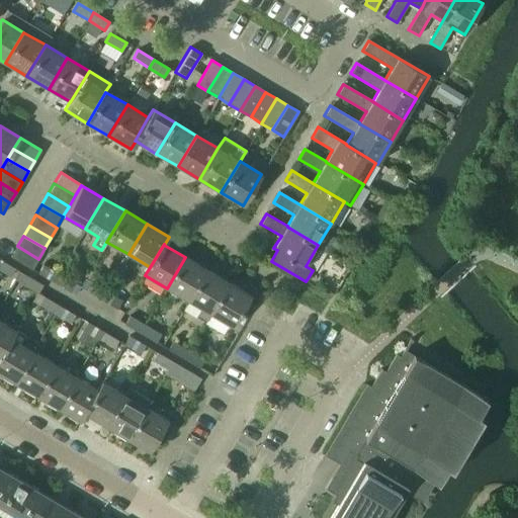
[(31,269),(38,259),(17,246),(10,257),(31,269)]
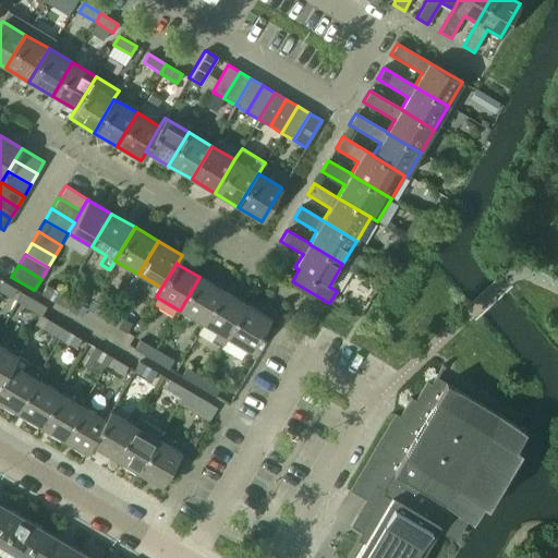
[(203,324),(222,290),(199,277),(180,311),(203,324)]
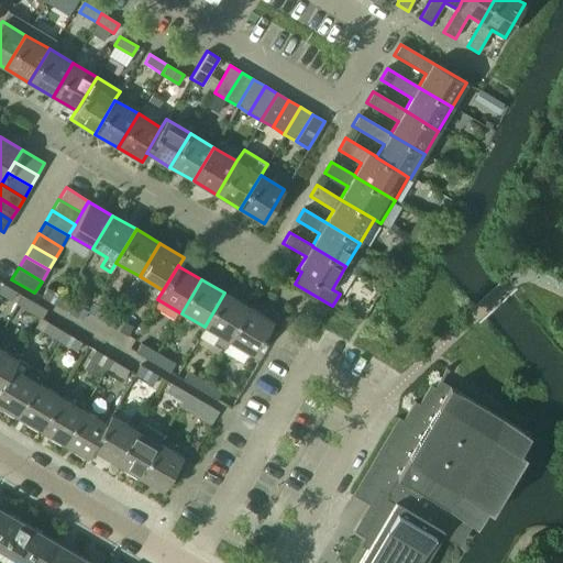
[(0,294),(11,300),(17,293),(0,283),(0,294)]
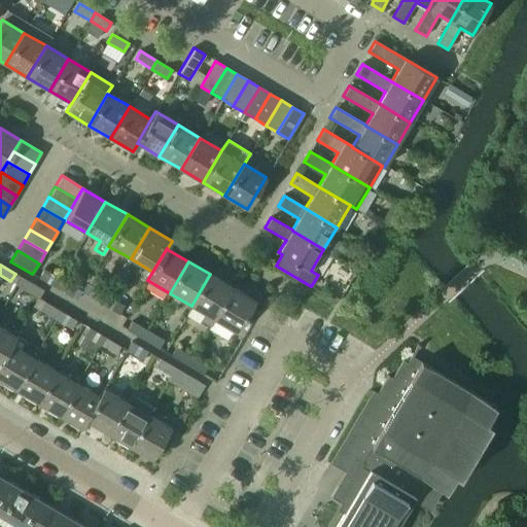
[(38,278),(55,287),(60,279),(43,270),(38,278)]
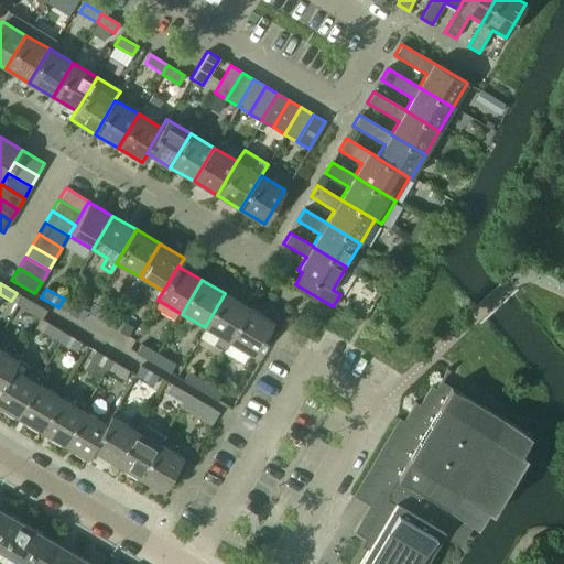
[(224,350),(229,342),(249,307),(225,293),(205,327),(219,336),(214,345),(224,350)]
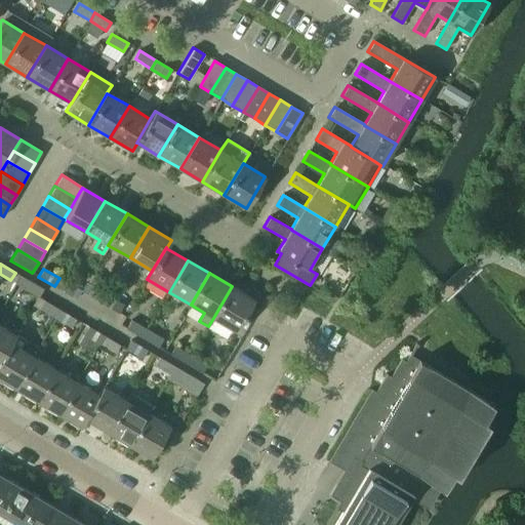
[(54,286),(70,295),(75,287),(59,278),(54,286)]
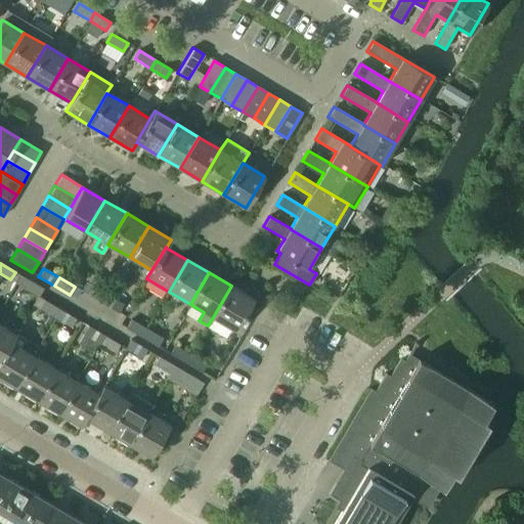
[(23,287),(38,297),(43,289),(27,279),(23,287)]
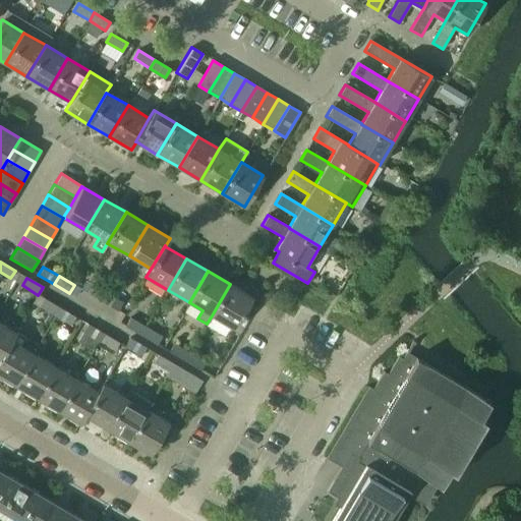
[(87,292),(102,301),(107,293),(91,284),(87,292)]
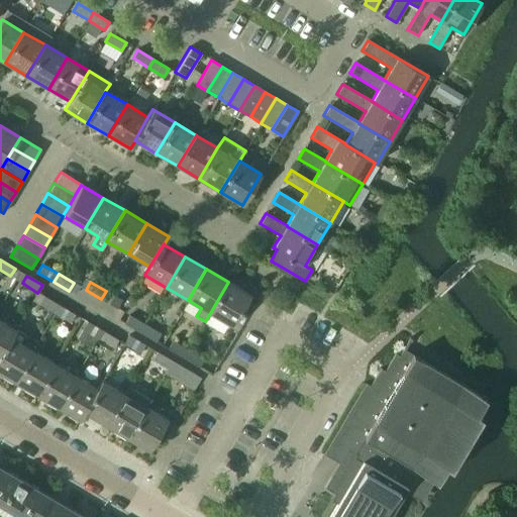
[(210,313),(232,326),(250,295),(228,282),(210,313)]
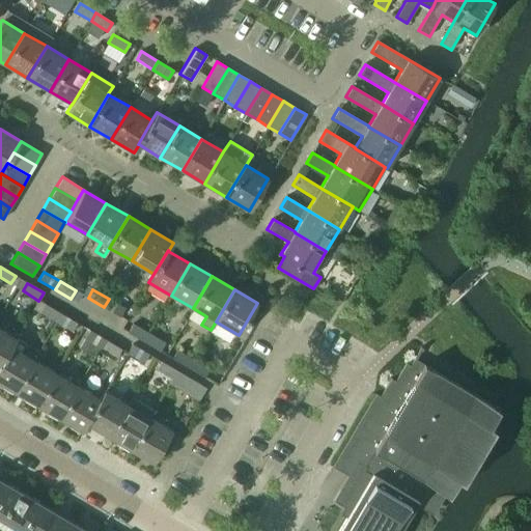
[(104,307),(120,316),(124,309),(109,299),(104,307)]
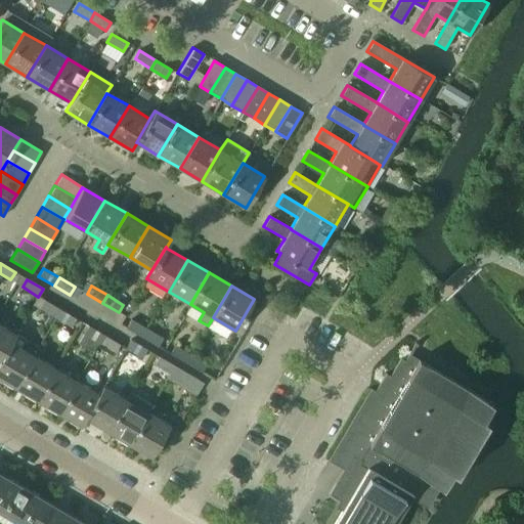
[(40,308),(55,317),(60,309),(44,300),(40,308)]
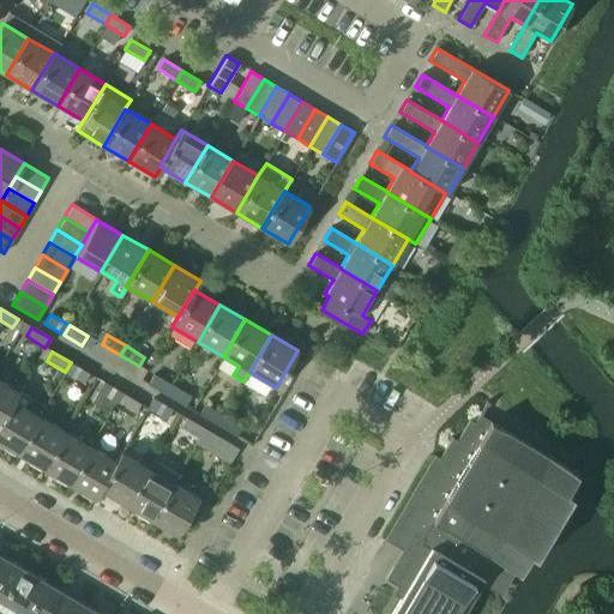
[(65,372),(84,383),(89,373),(71,362),(65,372)]
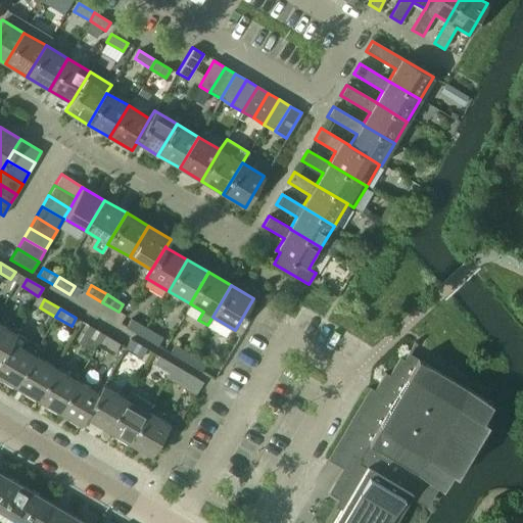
[(126,327),(141,336),(146,328),(131,319),(126,327)]
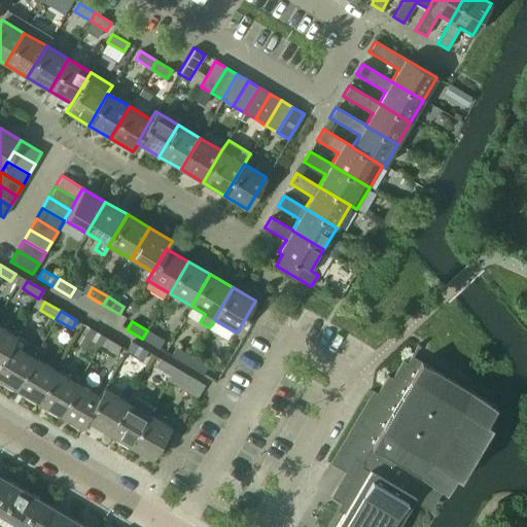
[(0,362),(11,344),(11,345),(16,337),(0,326),(0,362)]
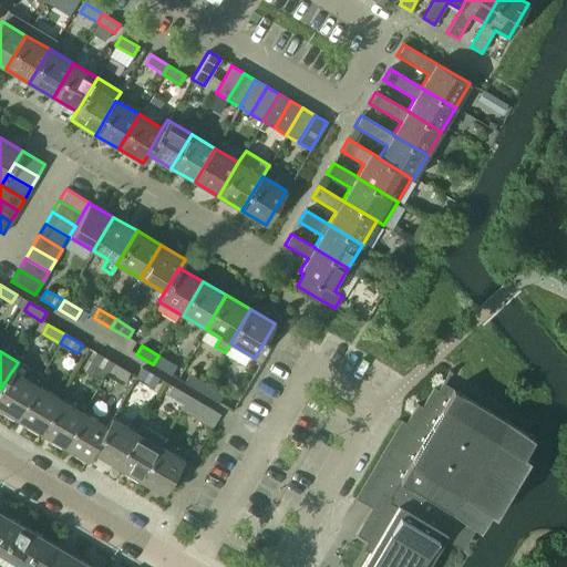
[(90,361),(107,371),(112,362),(95,352),(90,361)]
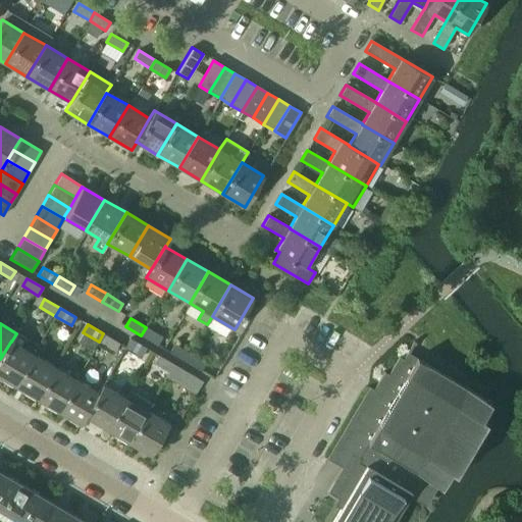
[(141,335),(157,346),(162,337),(146,327),(141,335)]
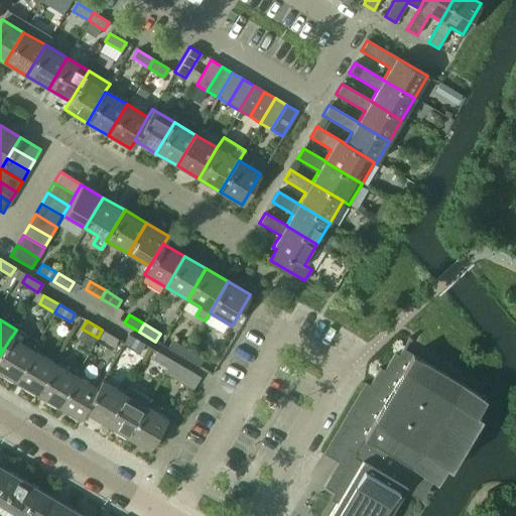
[(0,372),(14,381),(32,350),(22,344),(27,336),(16,330),(11,338),(11,337),(0,355),(0,372)]
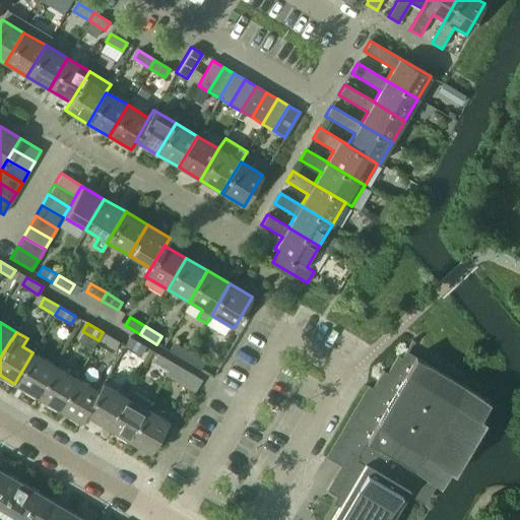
[(99,340),(114,349),(119,342),(103,332),(99,340)]
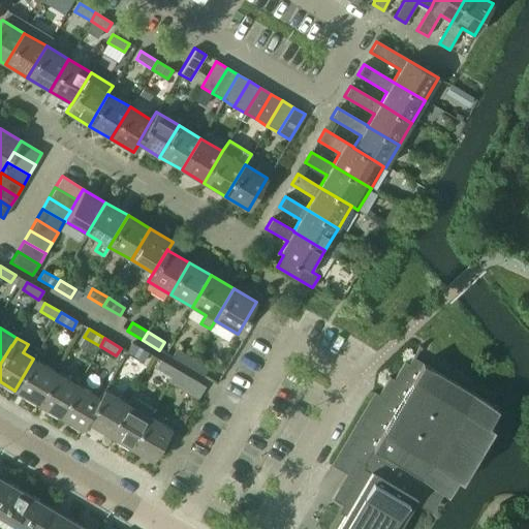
[(127,351),(143,361),(148,352),(131,343),(127,351)]
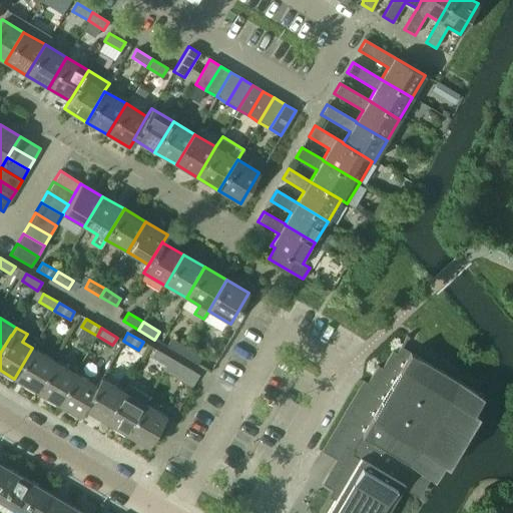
[(339,493),(326,512),(386,512),(403,485),(418,494),(429,475),(433,477),(443,462),(447,465),(478,413),(473,410),(482,395),(402,348),(409,337),(406,336),(396,353),(392,351),(382,368),(377,366),(367,383),(363,380),(321,451),(322,451),(325,446),(339,454),(322,483),(339,493)]
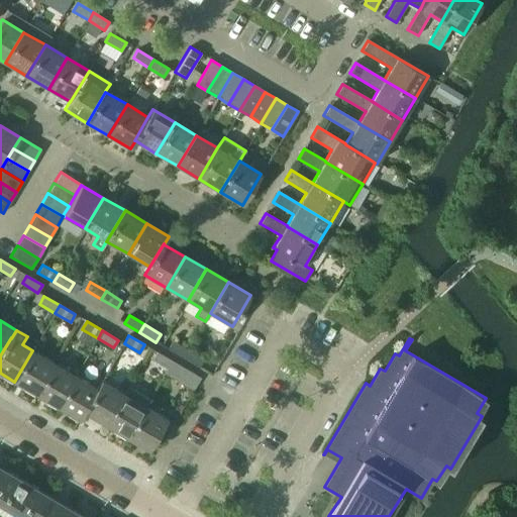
[(168,348),(183,358),(188,350),(172,341),(168,348)]
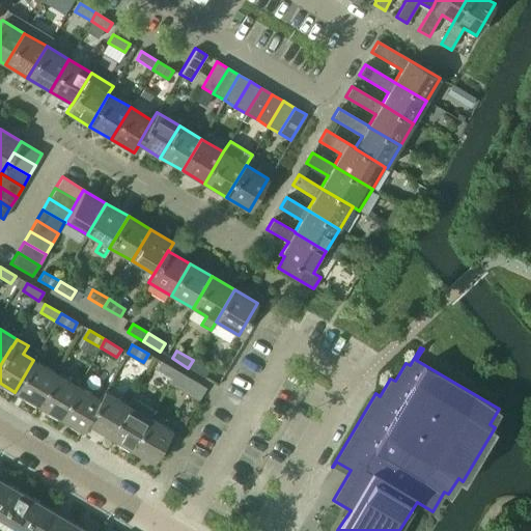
[(15,392),(36,406),(56,373),(33,360),(15,392)]
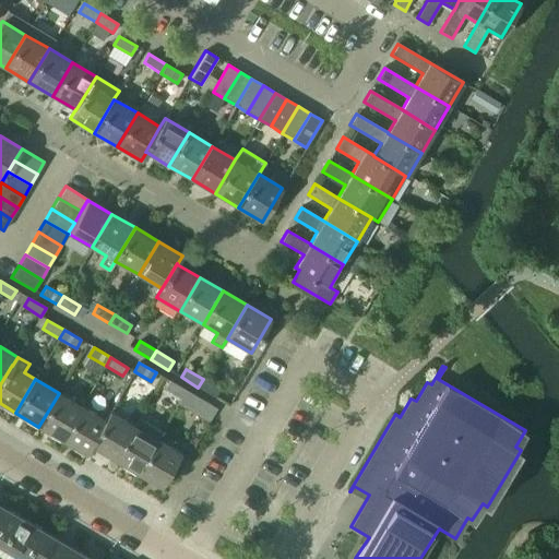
[(198,388),(215,397),(219,389),(203,379),(198,388)]
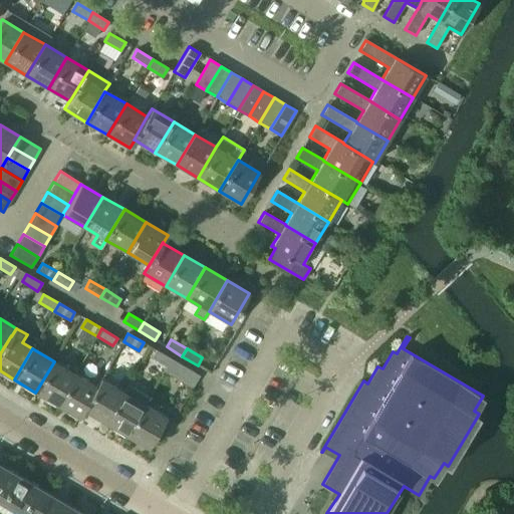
[(151,357),(167,366),(171,359),(156,349),(151,357)]
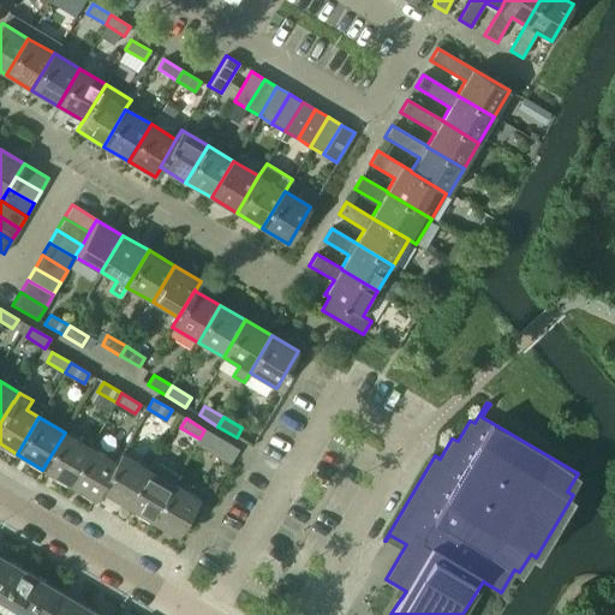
[(197,443),(231,463),(238,449),(204,430),(199,439),(197,443)]
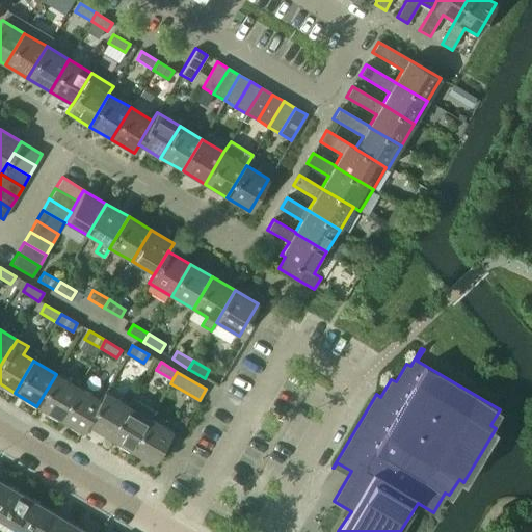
[(36,406),(59,419),(78,387),(56,374),(36,406)]
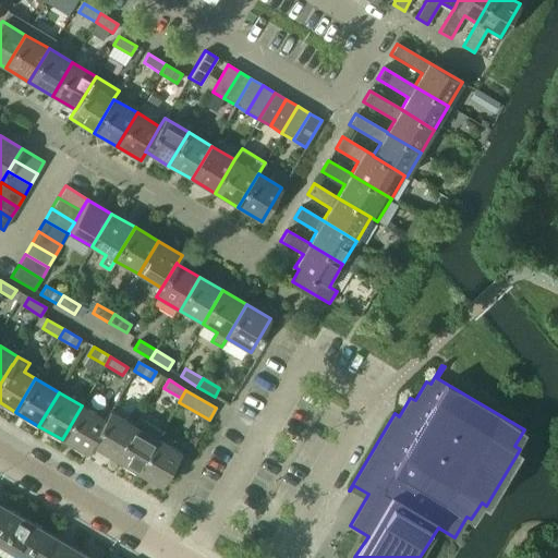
[(86,453),(91,445),(105,420),(82,405),(62,439),(86,453)]
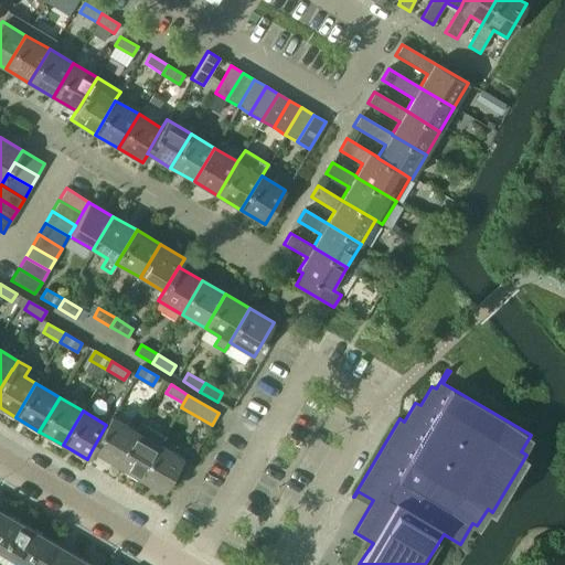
[(92,450),(115,465),(135,430),(110,416),(106,425),(92,450)]
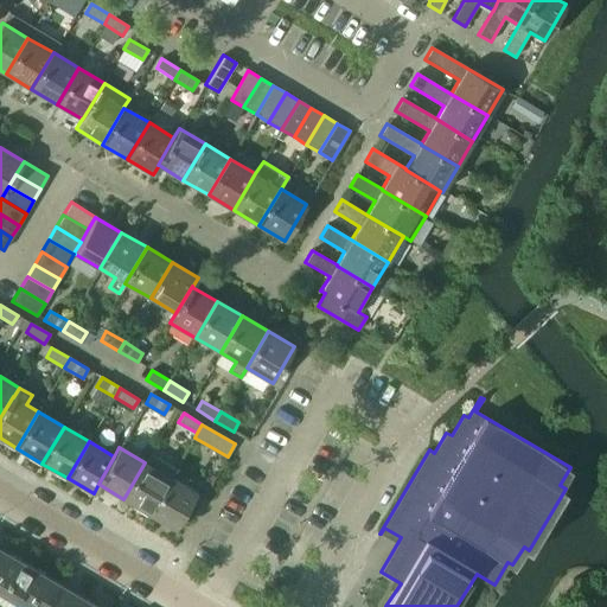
[(123,499),(148,513),(171,477),(145,462),(123,499)]
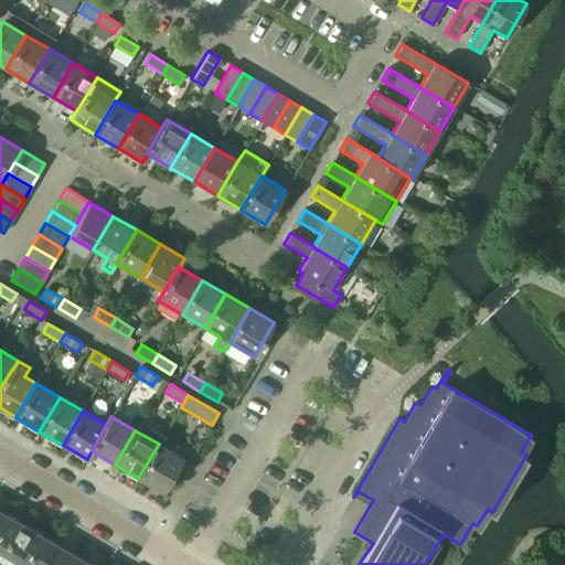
[(138,478),(162,492),(183,458),(159,444),(138,478)]
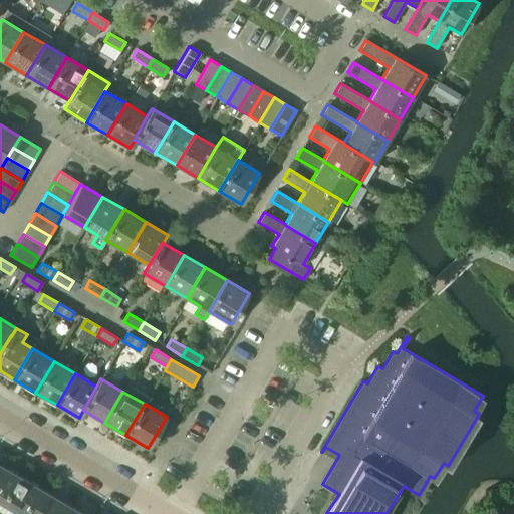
[(0,484),(9,470),(0,464),(0,484)]
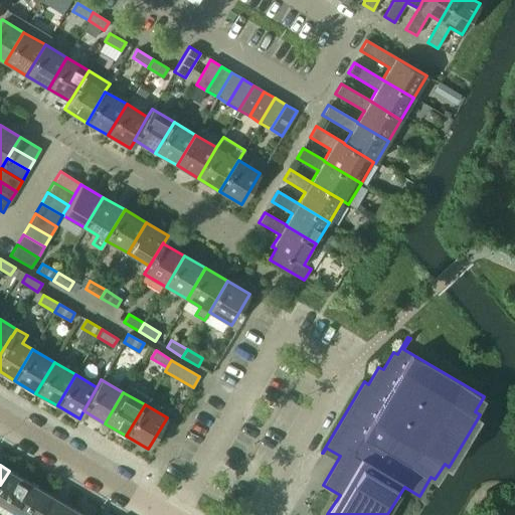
[(0,485),(0,502),(13,511),(29,483),(9,471),(0,485)]
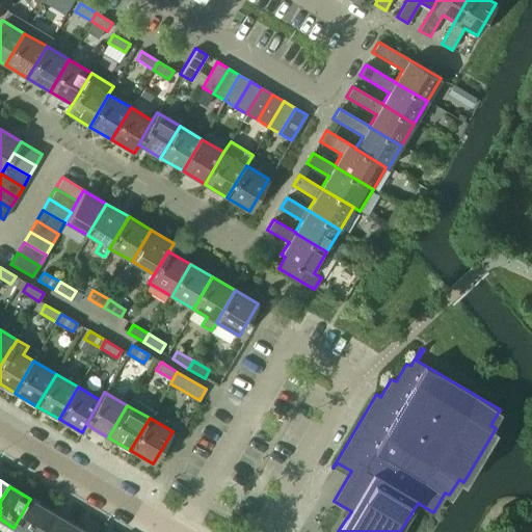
[(14,528),(21,531),(41,531),(53,512),(30,499),(14,528)]
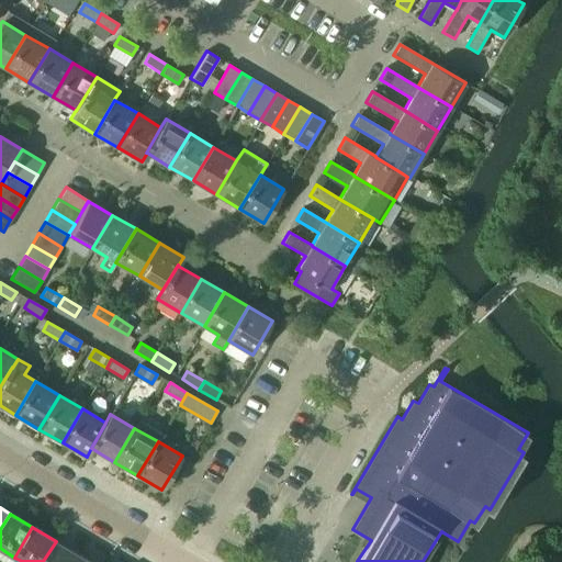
[(43,561),(75,561),(79,554),(56,541),(43,561)]
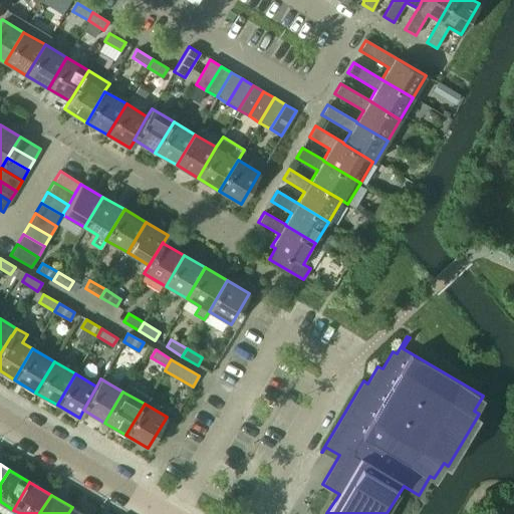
All buildings are outlined.
